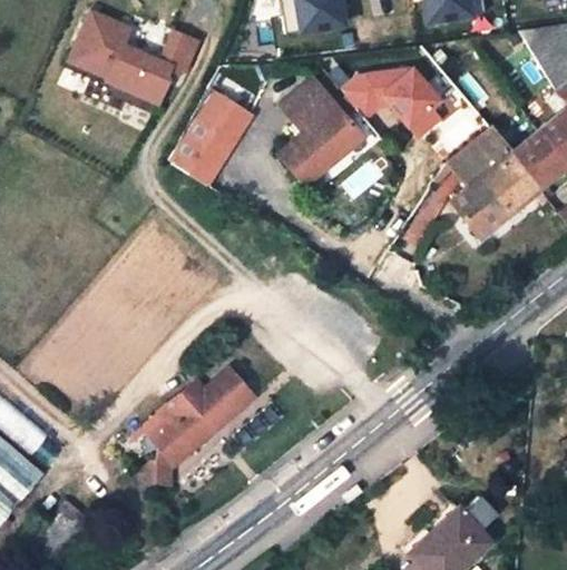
[(286,0),(289,31),(354,27),(352,0),(286,0)]
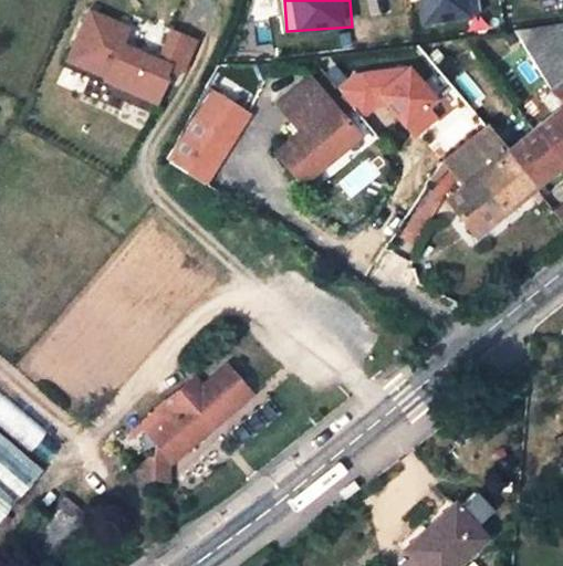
[(421,0),(424,20),(482,17),(480,0),(421,0)]
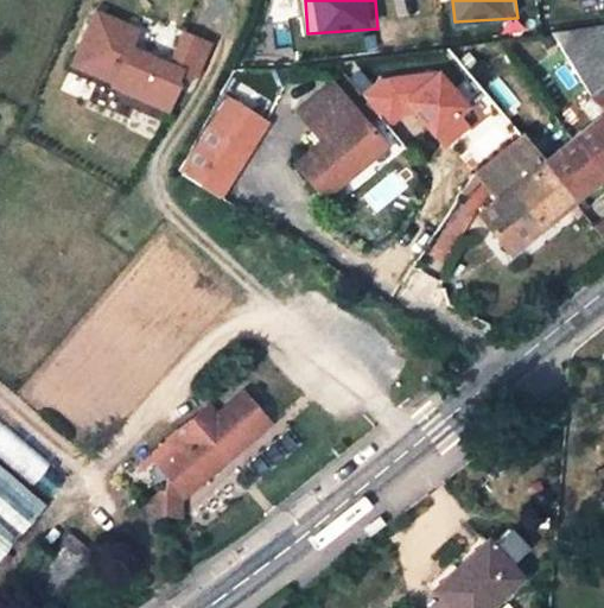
[(142,44),(148,26),(99,6),(74,70),(178,109),(191,75),(203,80),(218,39),(188,27),(176,57),(142,44)]
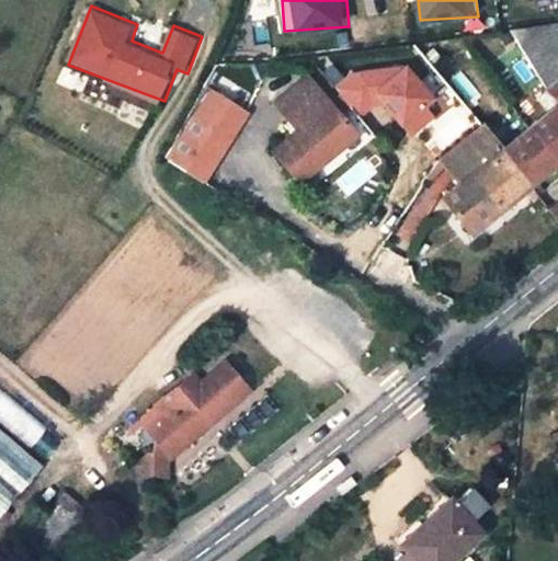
[(557,21),(511,29),(546,87),(557,101),(557,21)]
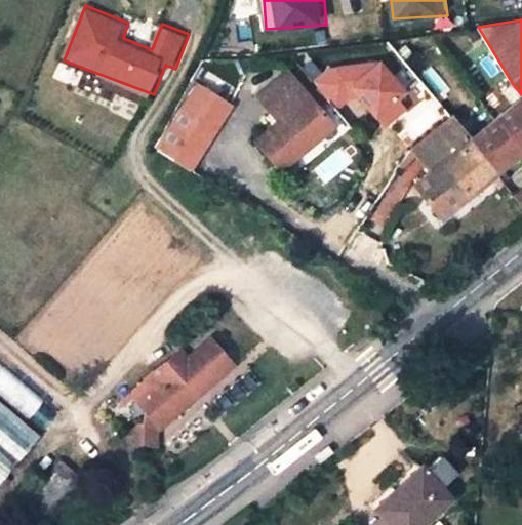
[(311,149),(335,129),(319,110),(338,94),(327,82),(309,97),(287,70),(257,95),(280,121),(256,140),(278,165),(306,143),(311,149)]
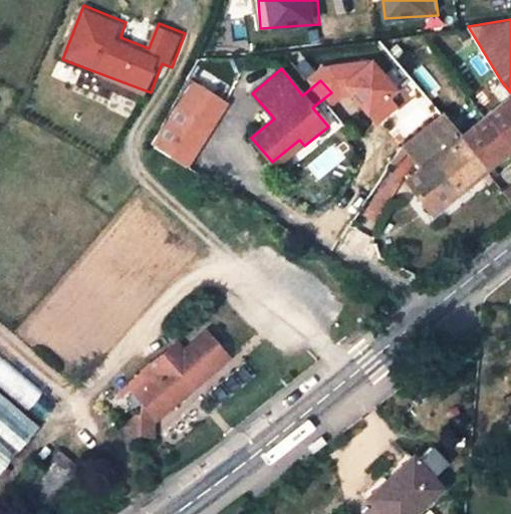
[(155,146),(188,168),(191,165),(227,102),(194,82),(155,146)]
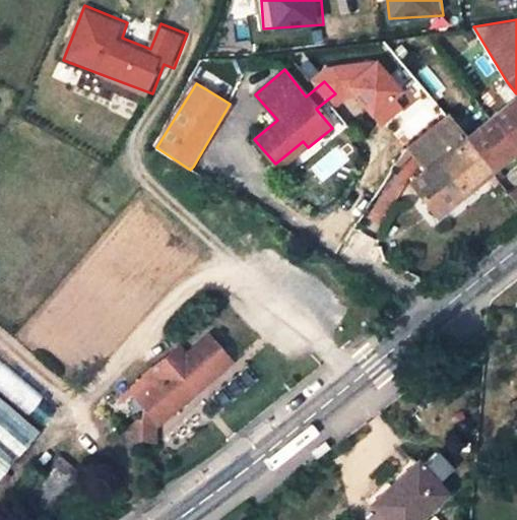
[(516,95),(464,139),(491,172),(516,150),(516,95)]
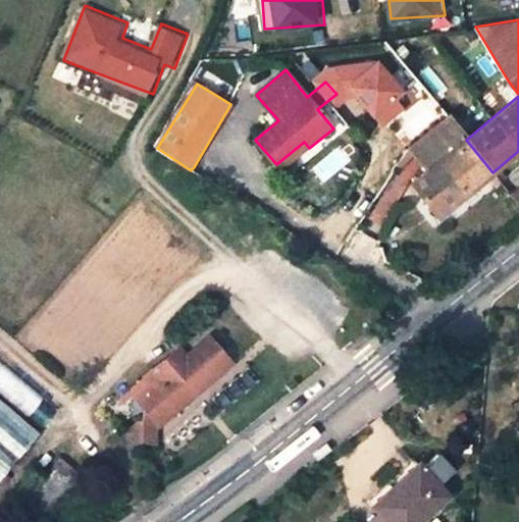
[(439,106),(401,138),(410,150),(428,170),(412,183),(438,216),(487,176),(492,172),(466,140),(439,106)]
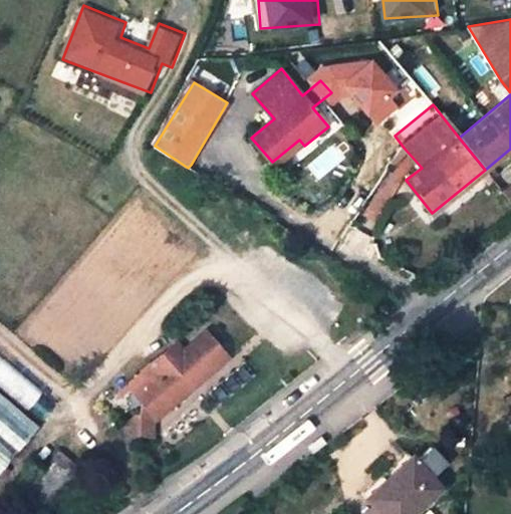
[(277,168),(304,146),(299,140),(272,162),(277,168)]
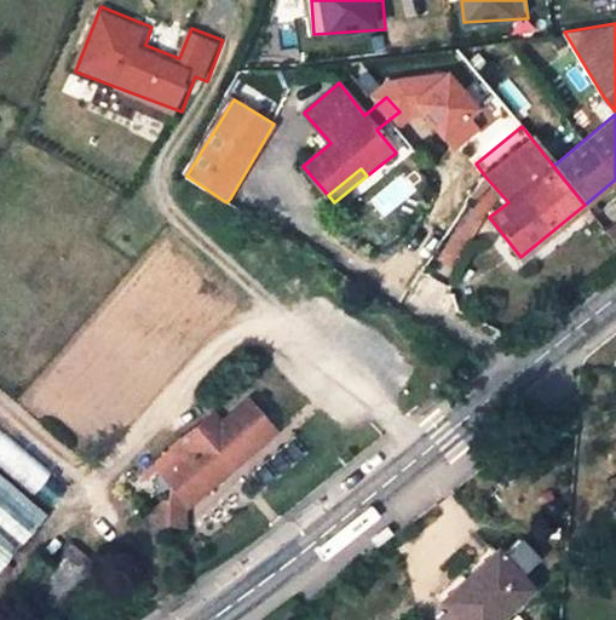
[(593,216),(585,205),(579,210),(588,220),(593,216)]
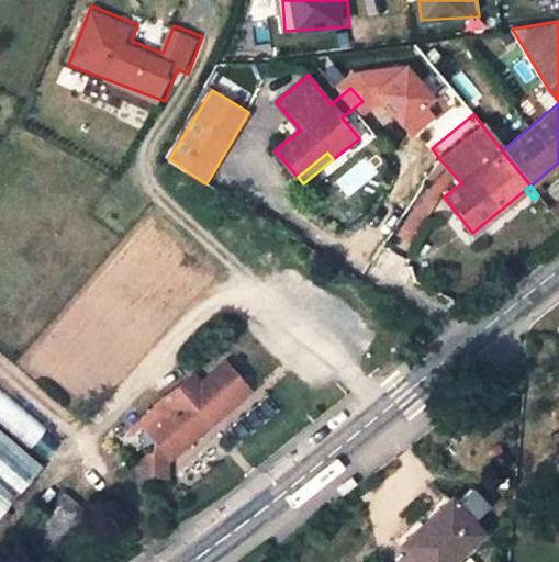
[(172,408),(148,429),(156,438),(172,457),(248,392),(225,364),(201,384),(194,377),(165,400),(172,408)]
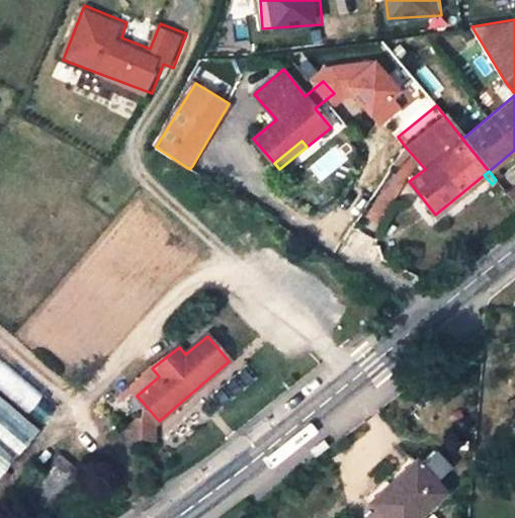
[(0,357),(0,383),(31,412),(45,398),(0,357)]
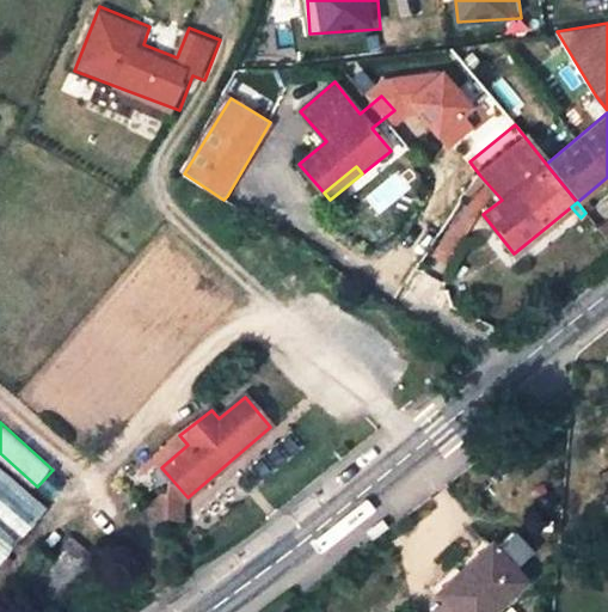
[(0,518),(23,538),(49,509),(0,467),(0,518)]
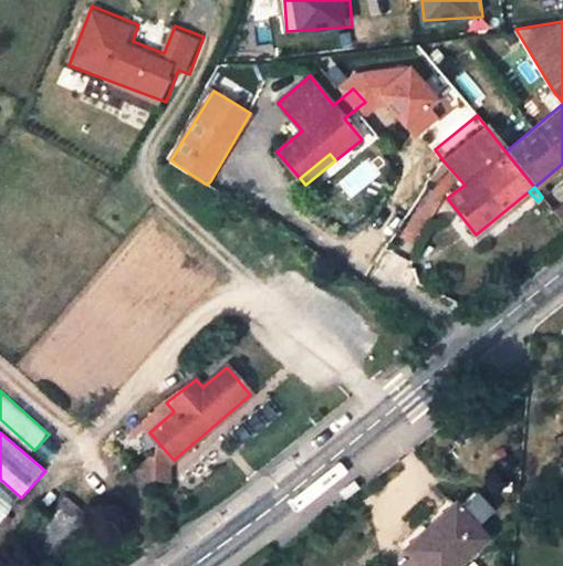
[(174,460),(157,441),(152,457),(143,464),(155,481),(170,481),(174,460)]
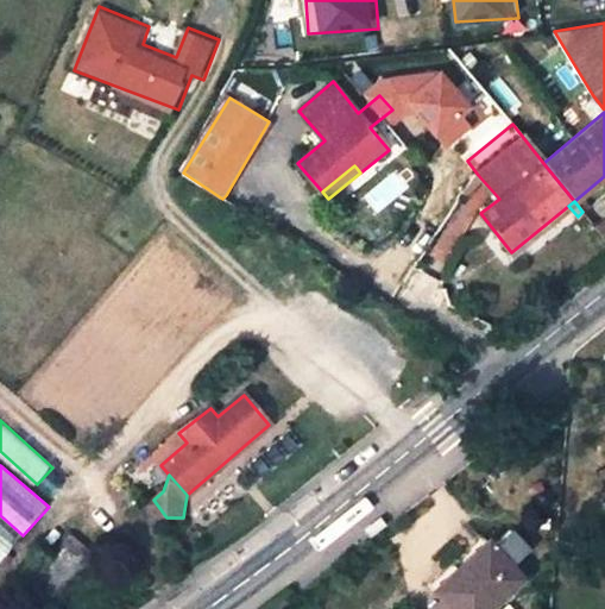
[(166,518),(153,500),(142,509),(156,527),(166,518)]
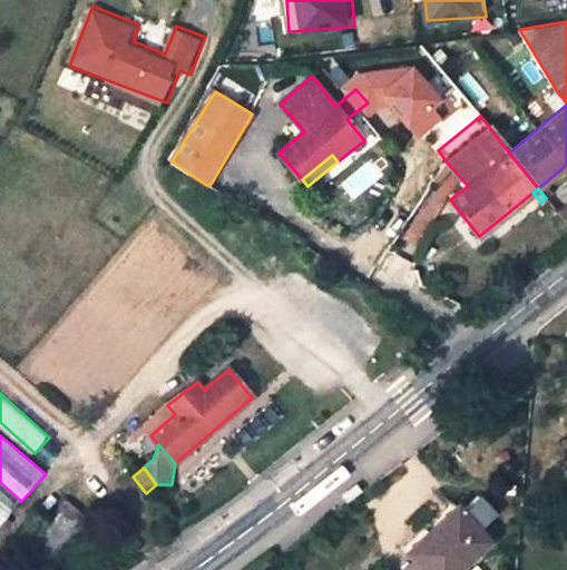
[(0,526),(21,501),(0,482),(0,526)]
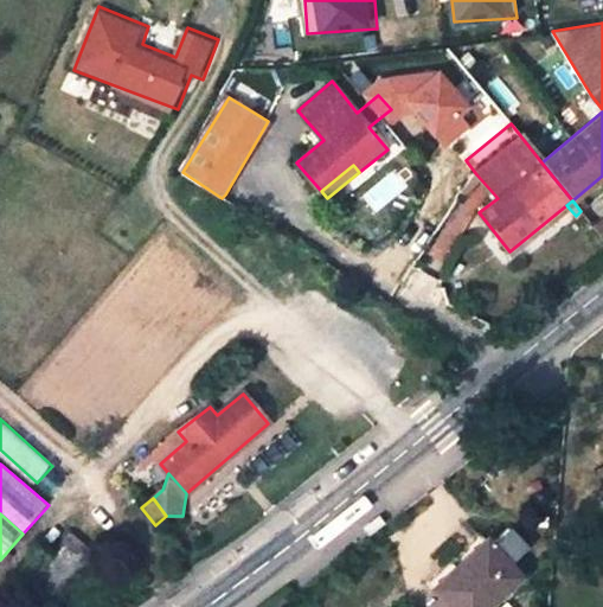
[(52,606),(98,554),(71,532),(47,561),(37,553),(14,580),(24,589),(7,606),(52,606)]
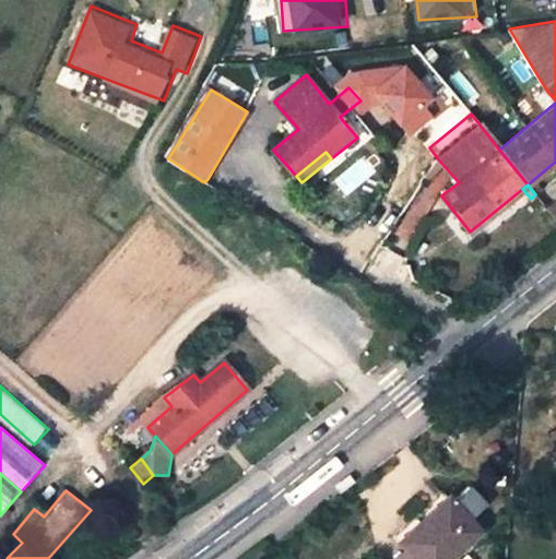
[(402,540),(418,558),(450,558),(481,532),(449,498),(402,540)]
